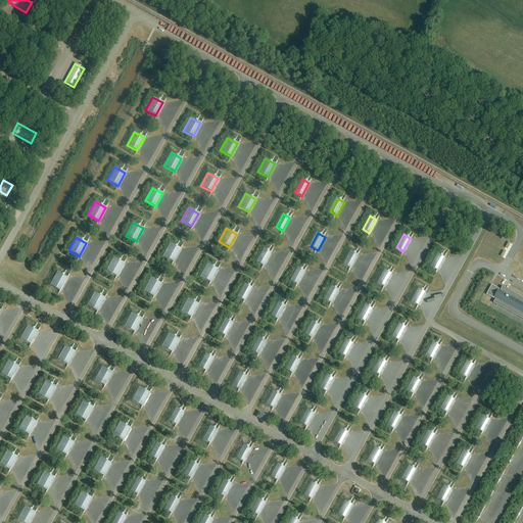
[(179,248),(170,242),(161,255),(172,262),(179,248)]
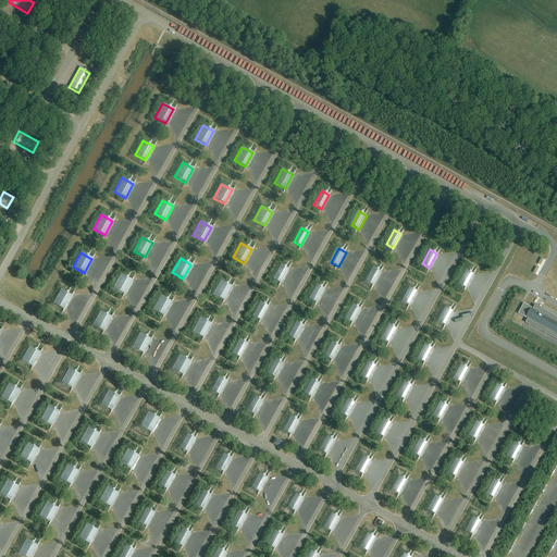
[(288,269),(281,265),(273,279),(281,283),(288,269)]
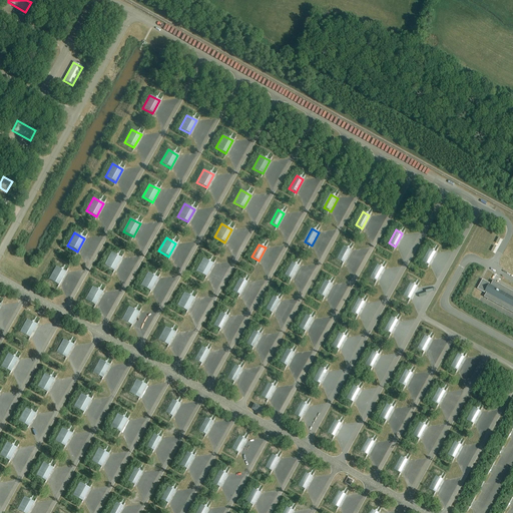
[(351,249),(344,246),(337,259),(344,263),(351,249)]
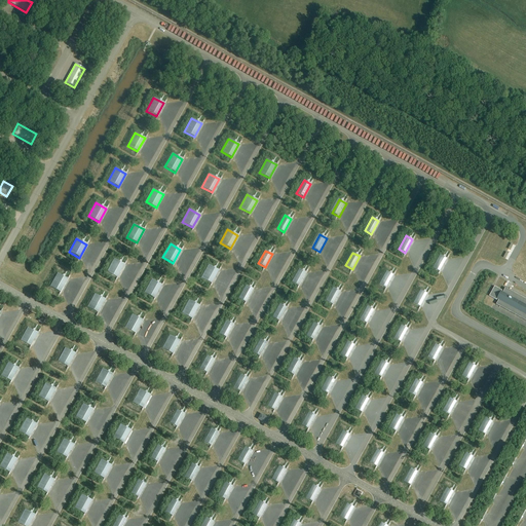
[(446,258),(440,255),(433,267),(439,271),(446,258)]
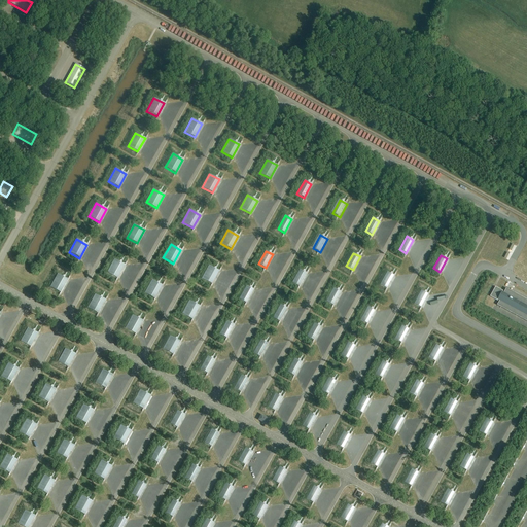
[(125,266),(114,260),(107,273),(117,279),(125,266)]
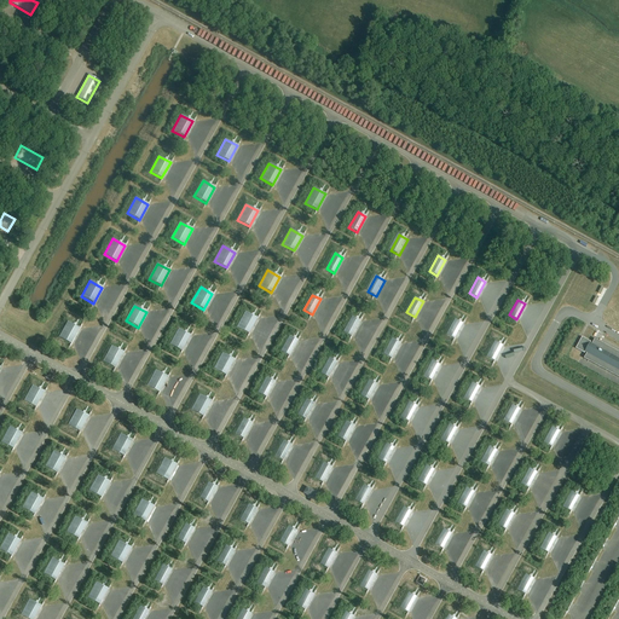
[(256,318),(244,312),(236,327),(248,334),(256,318)]
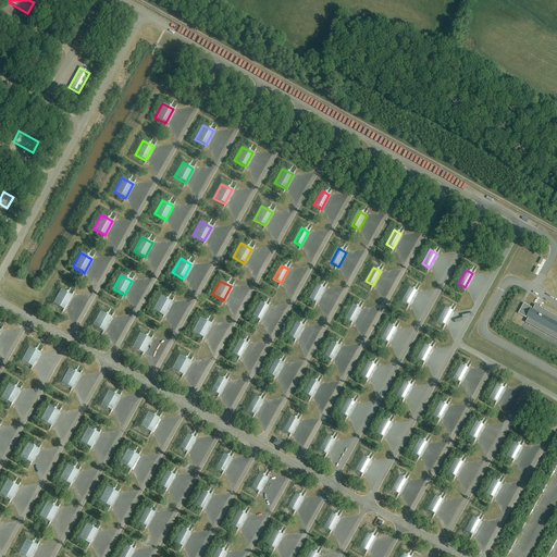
[(325,289),(318,285),(310,299),(318,304),(325,289)]
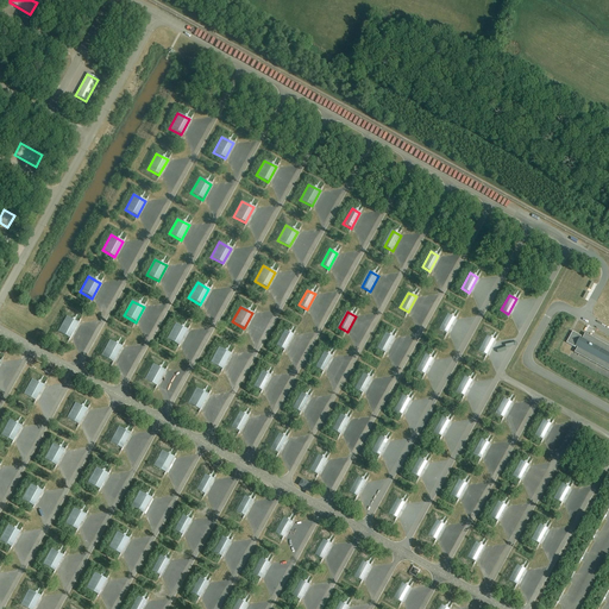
[(456,318),(447,314),(439,330),(446,333),(456,318)]
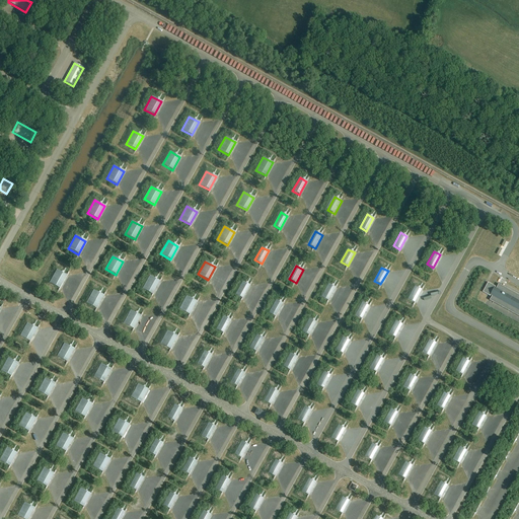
[(66,276),(56,271),(49,283),(59,289),(66,276)]
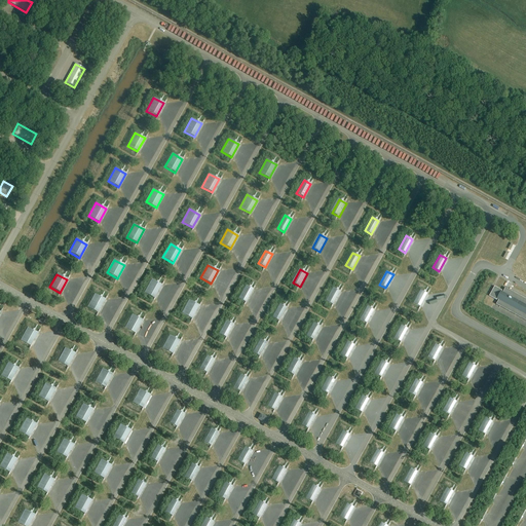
[(160,286),(150,279),(143,293),(153,298),(160,286)]
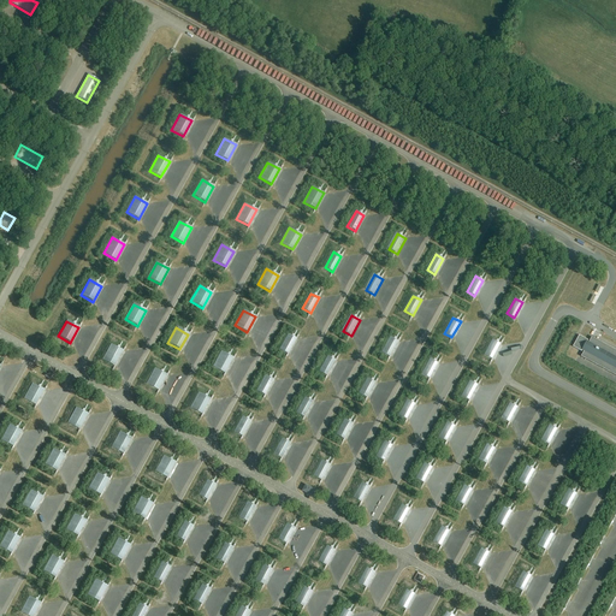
[(296,338),(288,335),(279,350),(288,354),(296,338)]
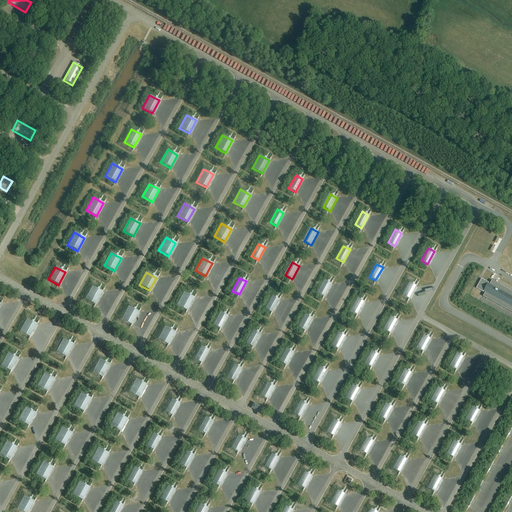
[(511,312),(511,291),(492,280),(489,285),(488,284),(488,283),(481,279),(476,288),(483,292),(483,291),(485,292),(483,296),(511,312)]
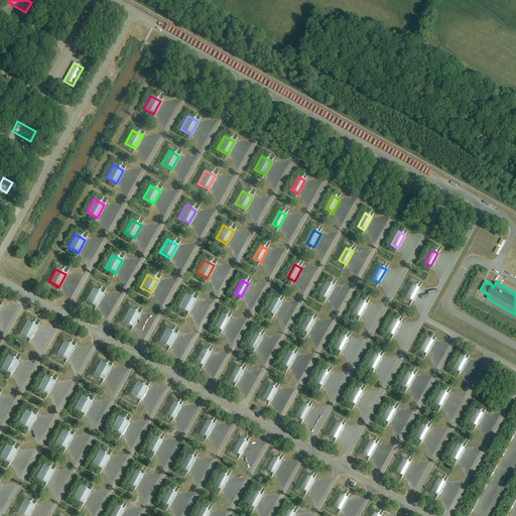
[(334,286),(327,282),(319,295),(327,298),(334,286)]
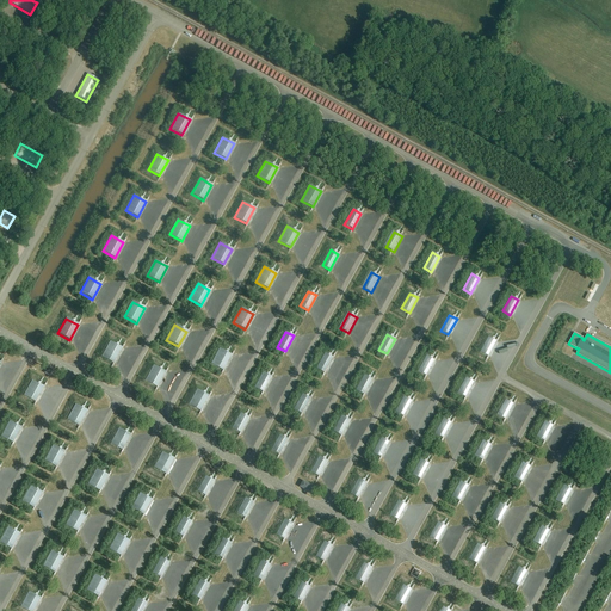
[(497,341),(488,337),(480,352),(488,356),(497,341)]
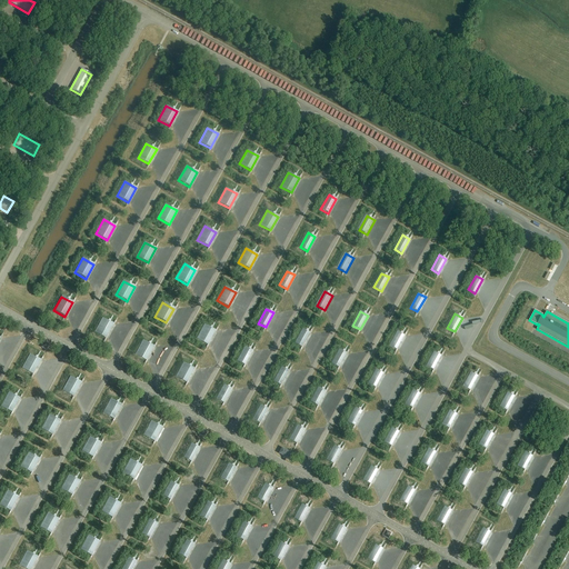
[(113,325),(102,319),(95,333),(106,339),(113,325)]
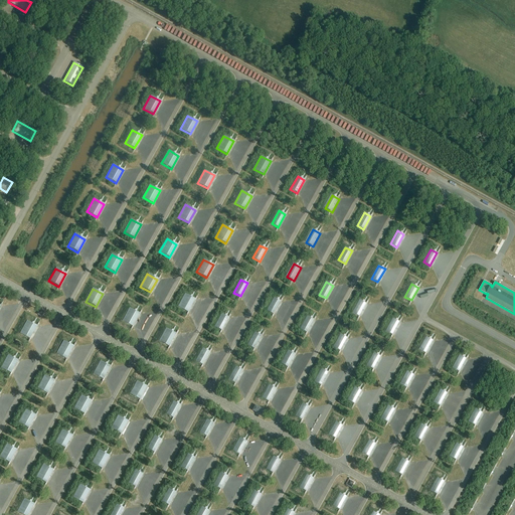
[(194,300),(184,294),(177,307),(187,313),(194,300)]
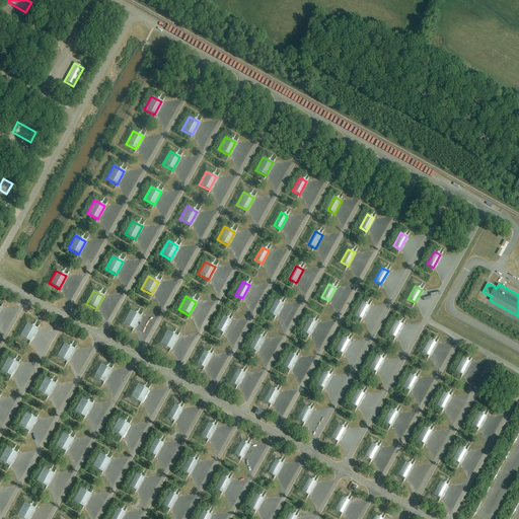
[(284,304),(278,301),(271,314),(277,317),(284,304)]
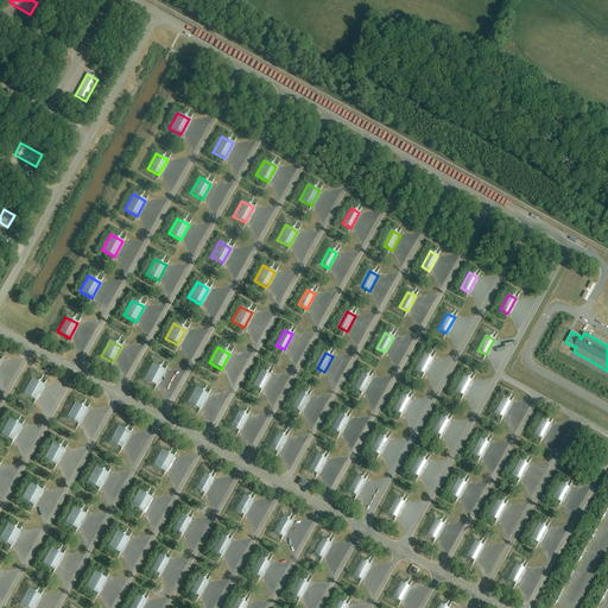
[(432,359),(424,354),(416,369),(424,374),(432,359)]
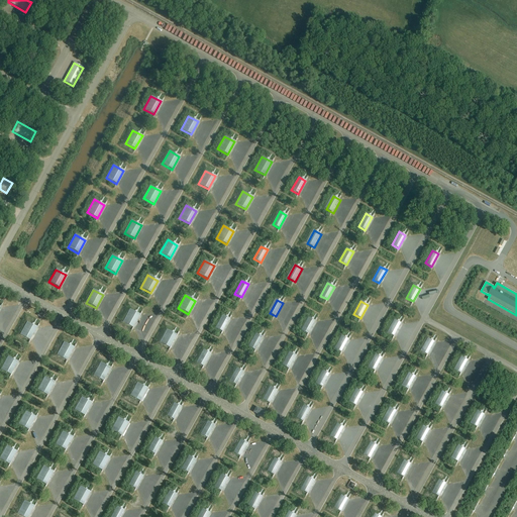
[(138,315),(129,309),(121,322),(131,328),(138,315)]
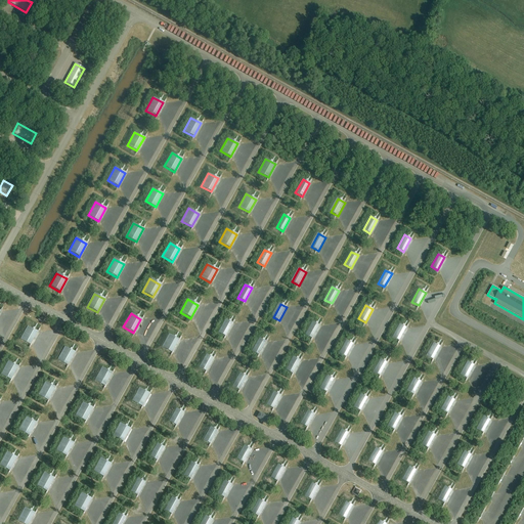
[(232,323),(225,320),(218,333),(225,337),(232,323)]
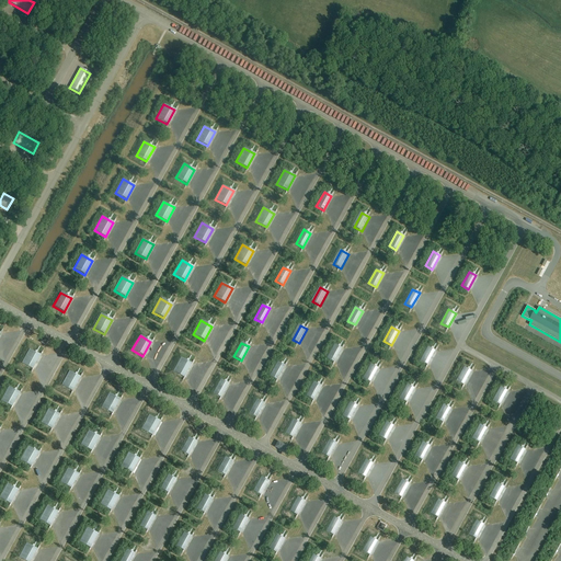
[(342,348),(334,344),(327,358),(334,363),(342,348)]
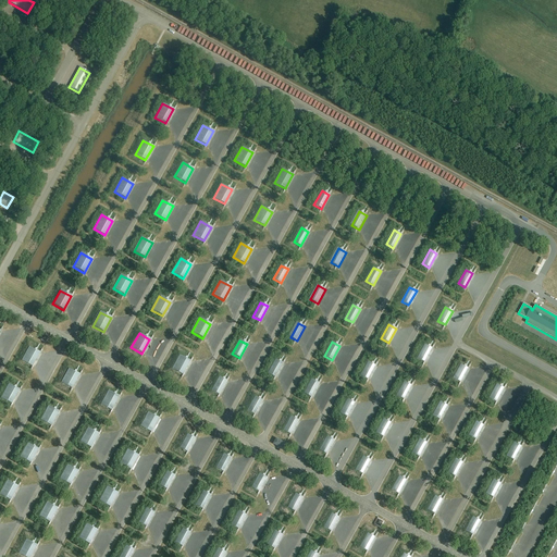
[(432,348),(424,344),(417,358),(424,362),(432,348)]
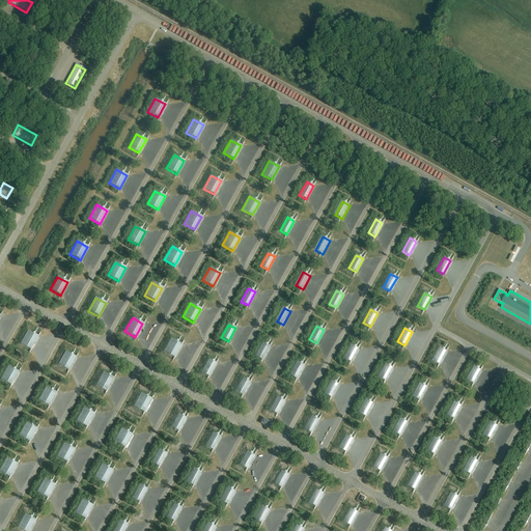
[(37,337),(27,331),(20,344),(30,350),(37,337)]
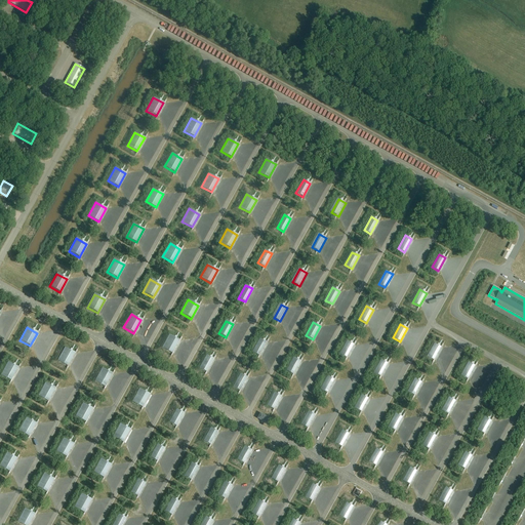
[(178,340),(168,335),(161,349),(171,354),(178,340)]
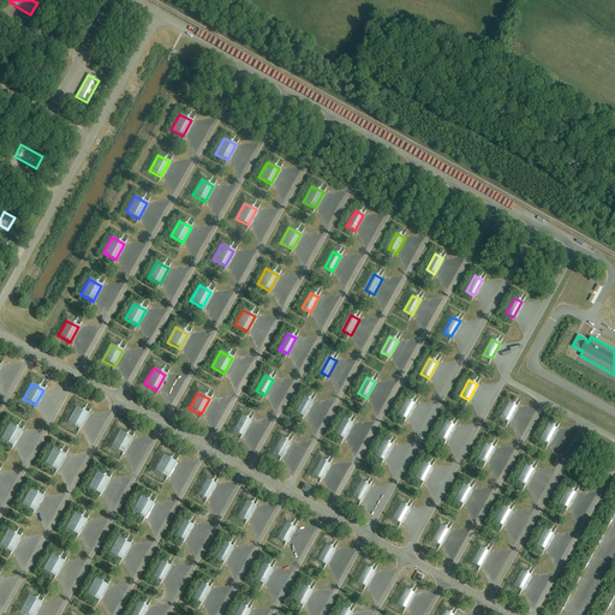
[(314,402),(306,398),(297,413),(305,418),(314,402)]
